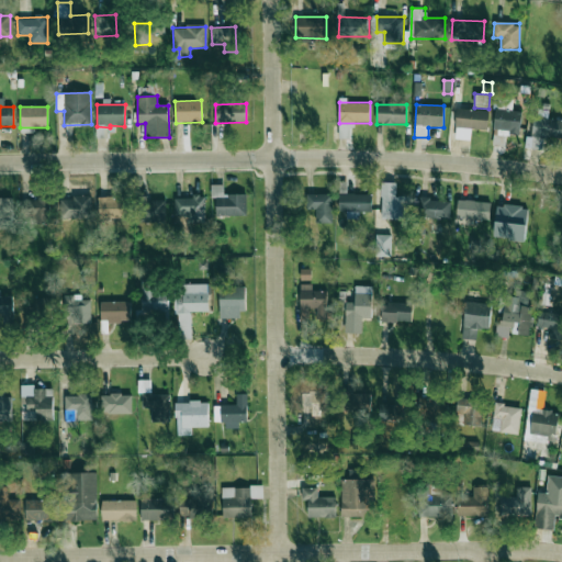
[(489,110),(457,109),(454,139),(470,139),(471,128),(487,130),(489,110)]
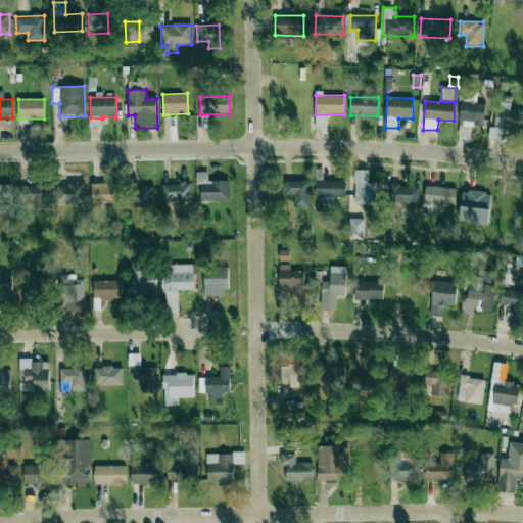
[(483,126),(483,103),(461,102),(460,125),(483,126)]
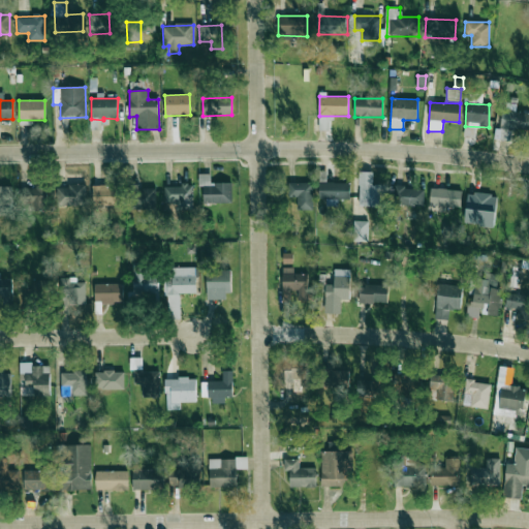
[(516,104),(502,103),(501,130),(528,130),(528,125),(528,112),(516,112),(516,104)]
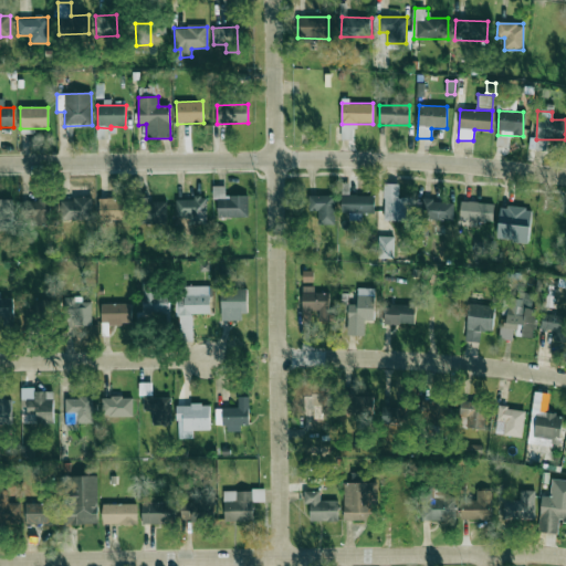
[(341,139),(354,139),(354,125),(341,125),(341,139)]
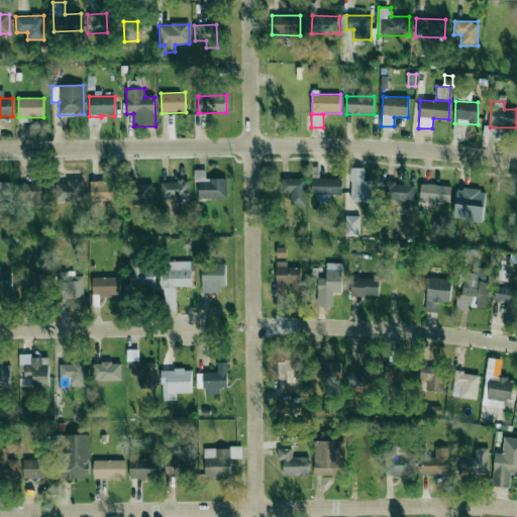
[(376,202),(376,181),(364,181),(365,169),(351,168),(350,201),(376,202)]
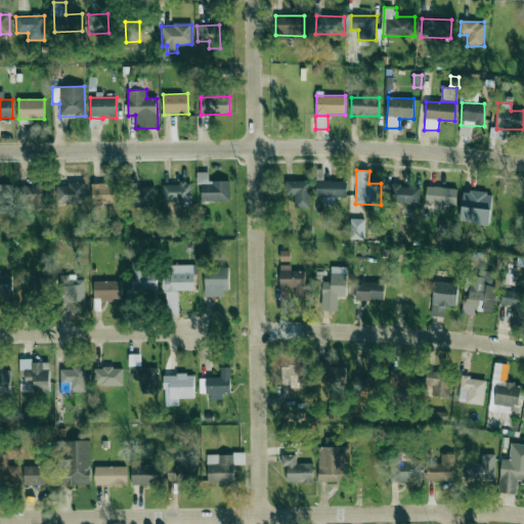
[(229,181),(209,181),(209,172),(197,172),(197,184),(202,184),(202,202),(229,202),(229,181)]
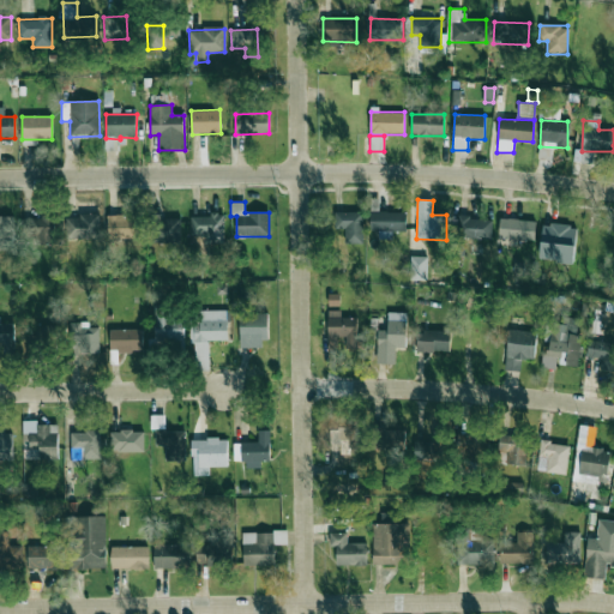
[(405,212),(369,211),(369,230),(384,232),(384,239),(389,239),(389,232),(405,232),(405,212)]
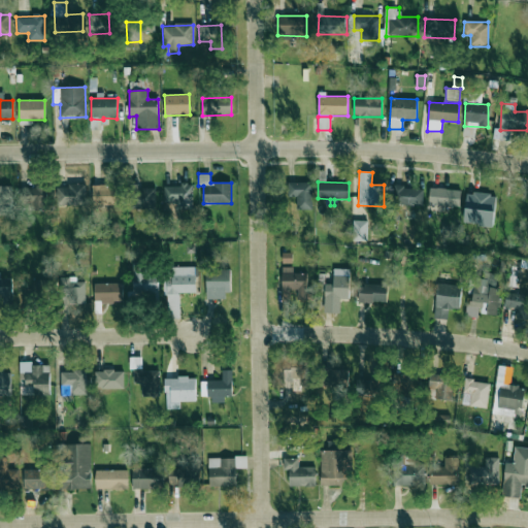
[(296,209),(312,209),(312,184),(287,183),(287,198),(296,198),(296,209)]
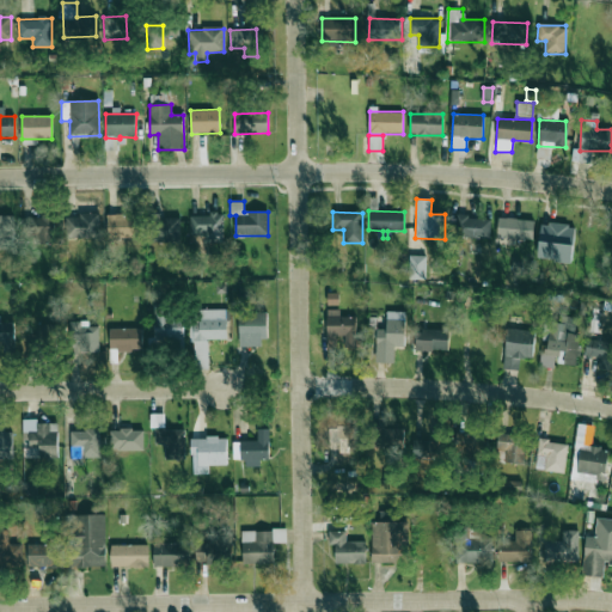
[(160,218),(160,213),(148,214),(150,243),(181,242),(181,218),(160,218)]
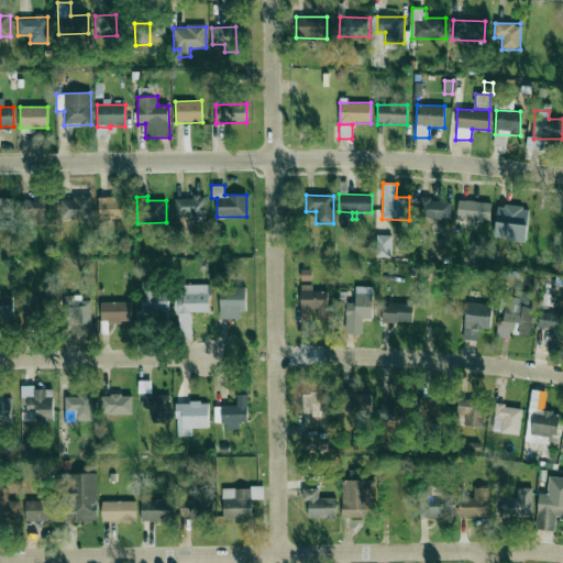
[(59,198),(61,219),(92,219),(91,197),(59,198)]
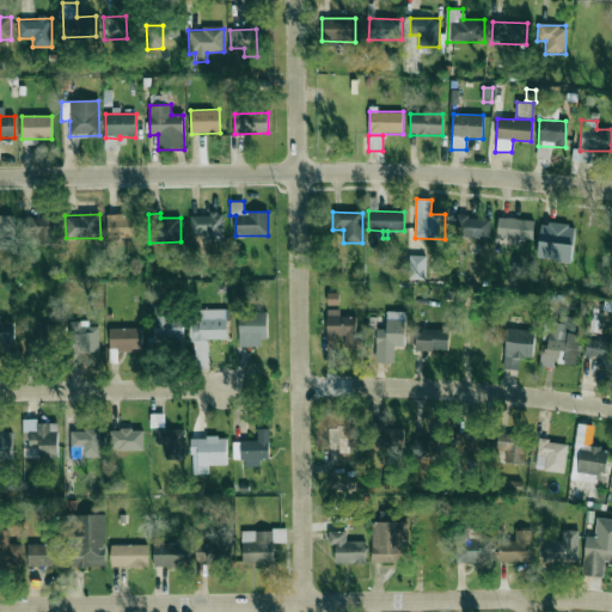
[(108,239),(140,238),(140,214),(106,215),(108,239)]
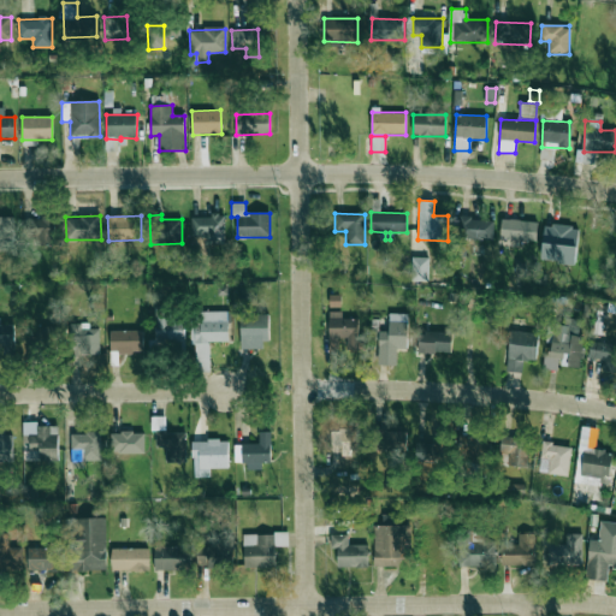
[(206,244),(225,244),(225,215),(191,217),(191,236),(206,236),(206,244)]
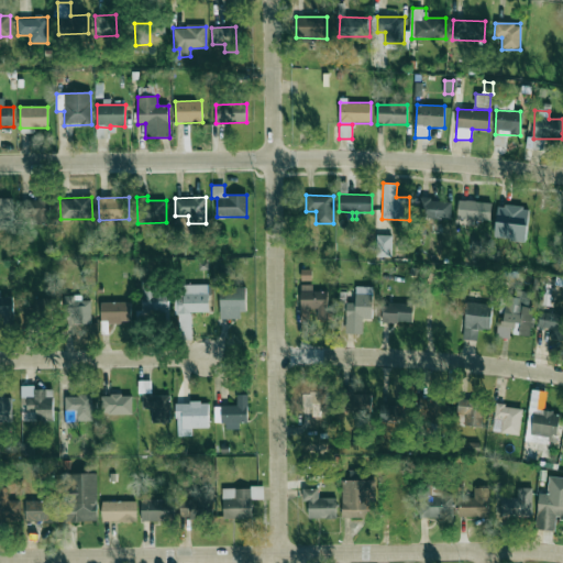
[(12,198),(0,198),(0,227),(13,228),(12,198)]
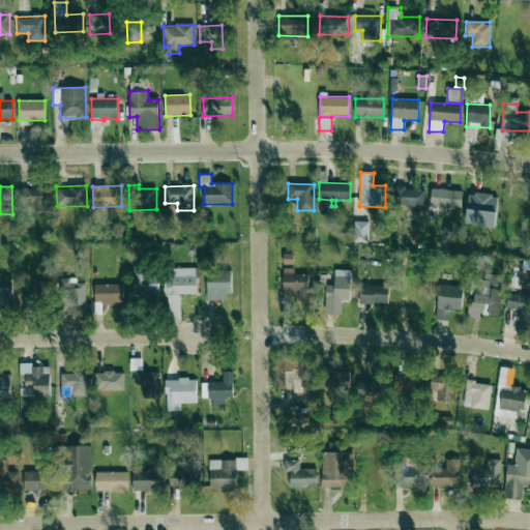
[(394,205),(424,206),(424,188),(394,187),(394,205)]
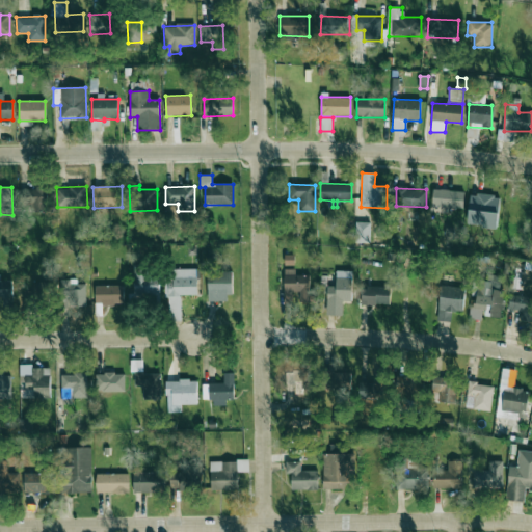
[(48,210),(47,189),(20,190),(21,211),(48,210)]
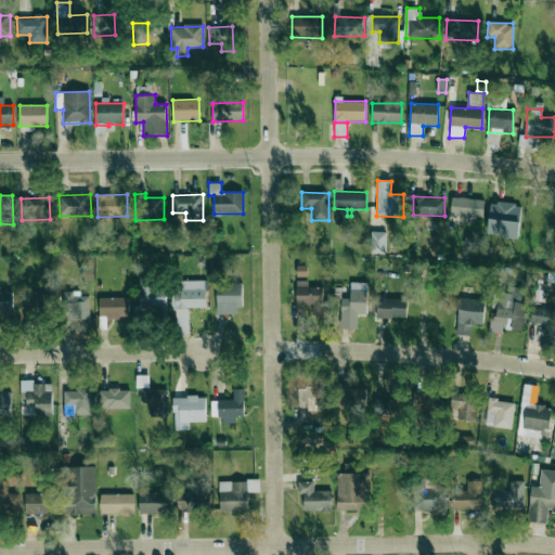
[(483,217),(485,199),(452,197),(451,216),(483,217)]
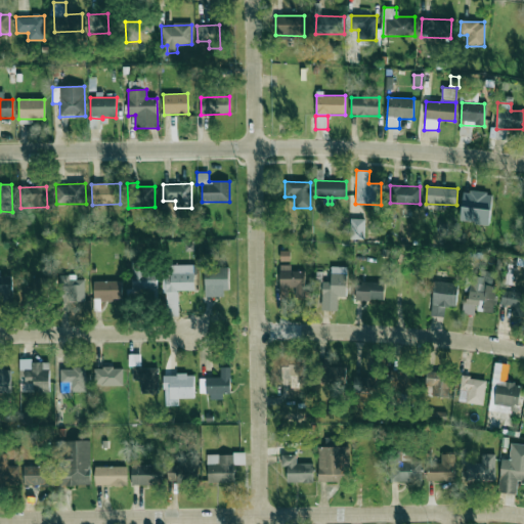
[(488,225),(492,194),(464,190),(460,221),(488,225)]
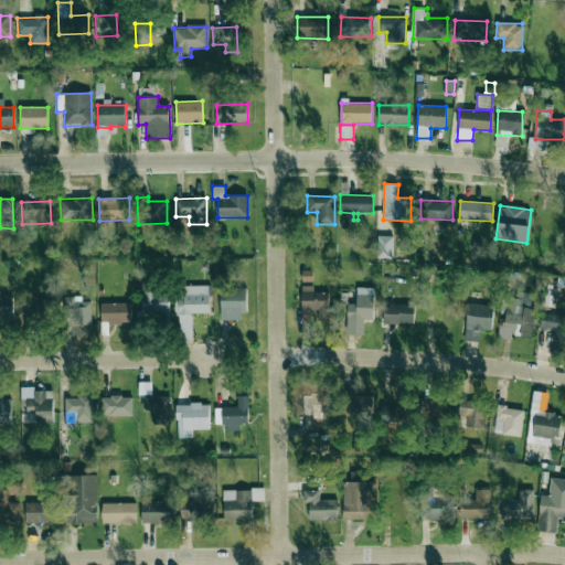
[(394,236),(377,236),(377,257),(393,258),(394,236)]
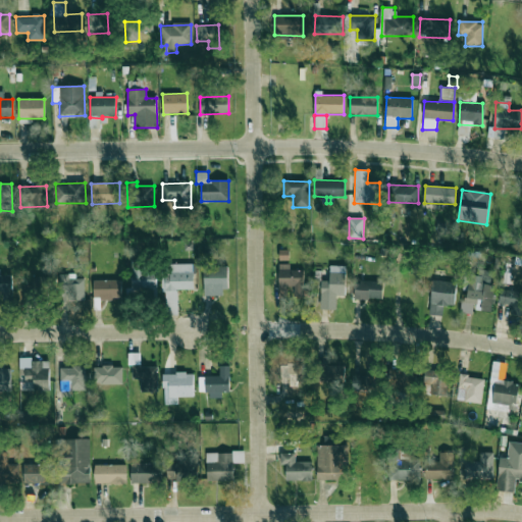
[(289,261),(289,250),(279,250),(279,260),(289,261)]
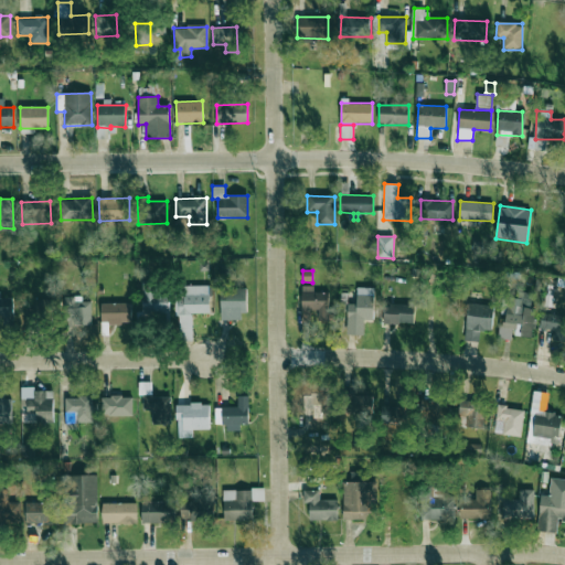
[(170,291),(156,291),(156,281),(142,280),(141,318),(169,319),(170,291)]
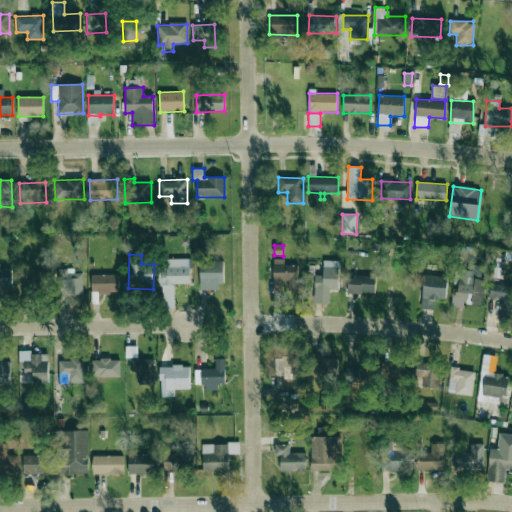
[(192,284),(191,259),(160,259),(161,309),(174,308),(174,284),(192,284)]
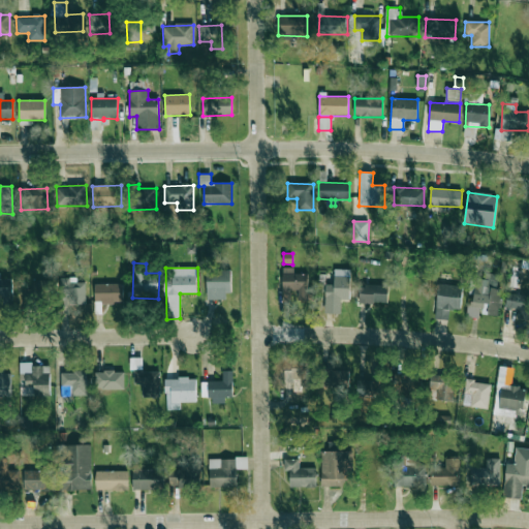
[(307,274),(294,274),(293,268),(282,268),(283,302),(290,302),(290,291),(298,291),(298,300),(307,300),(307,274)]
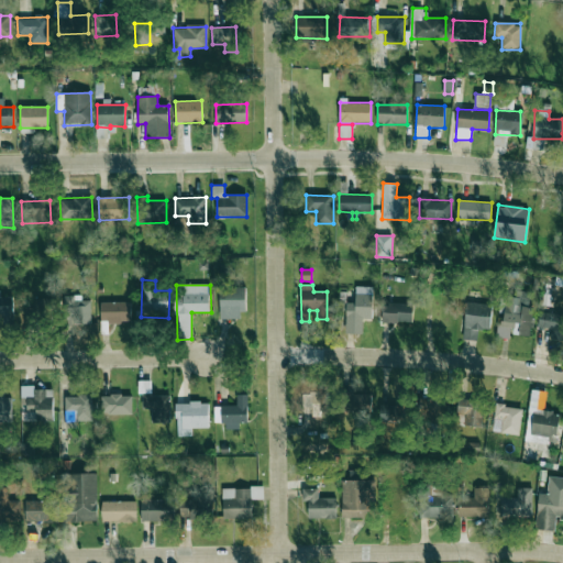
[(244,287),(219,287),(220,319),(245,319),(244,287)]
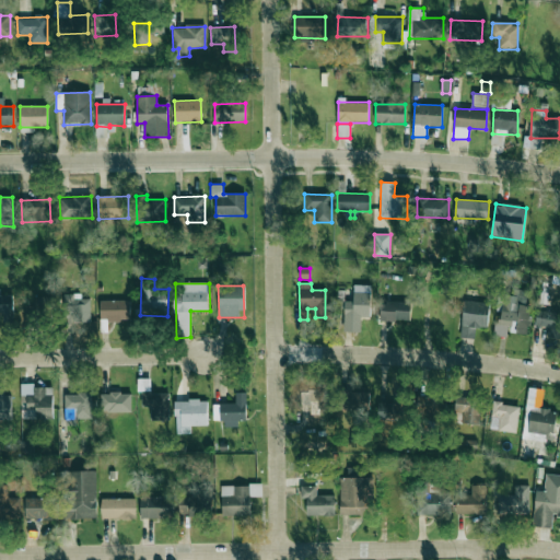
[(371,286),(353,286),(353,302),(345,301),(343,317),(370,318),(371,286)]
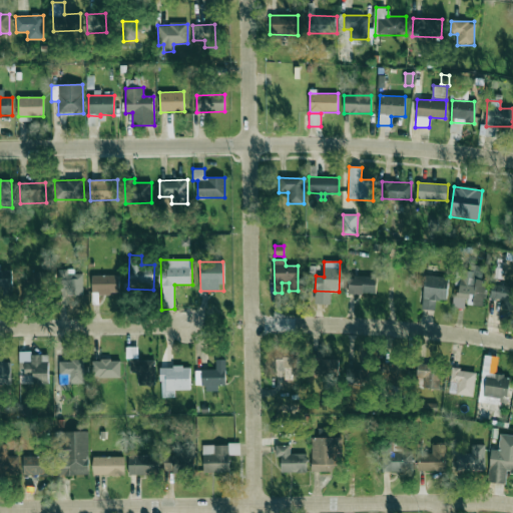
[(482,306),(485,266),(470,265),(470,271),(461,270),(459,294),(454,294),(452,307),(464,308),(465,305),(482,306)]
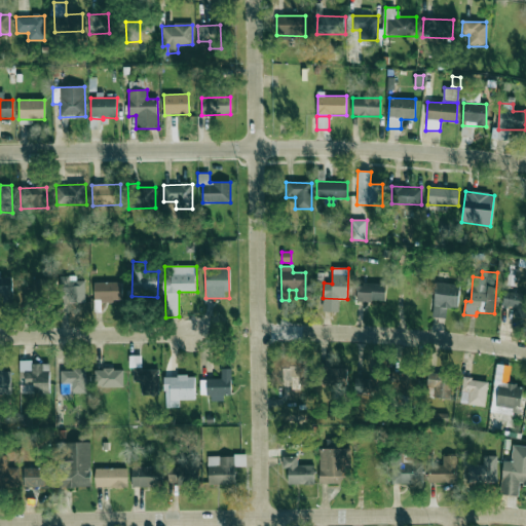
[(0,294),(2,294),(3,304),(12,303),(11,277),(0,276),(0,294)]
